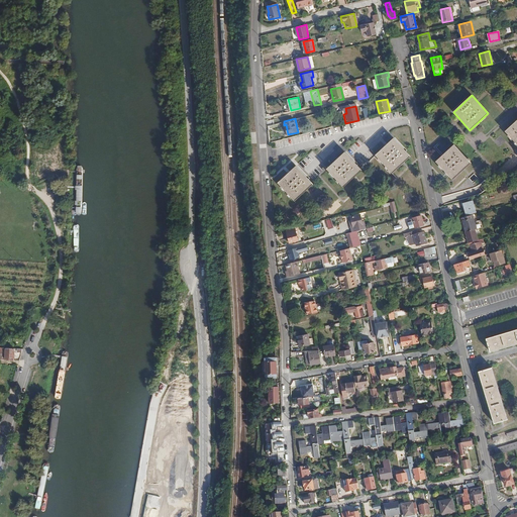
[(516,119),(504,131),(516,145),(516,119)]
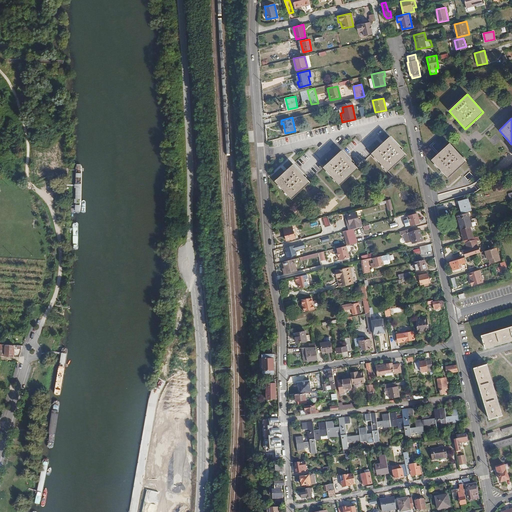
[(407,156),(389,138),(372,154),(389,172),(407,156)]
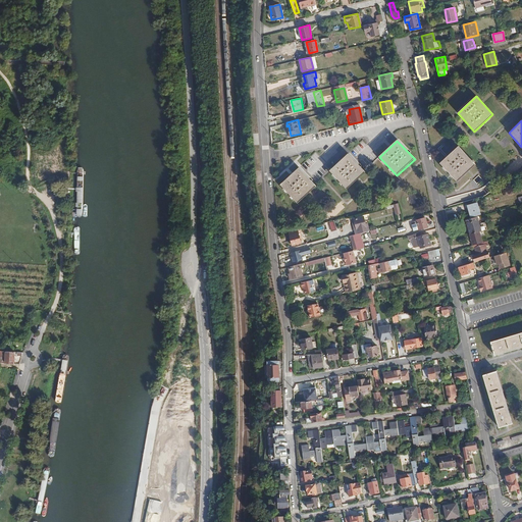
[(475,165),(458,146),(439,163),(457,181),(475,165)]
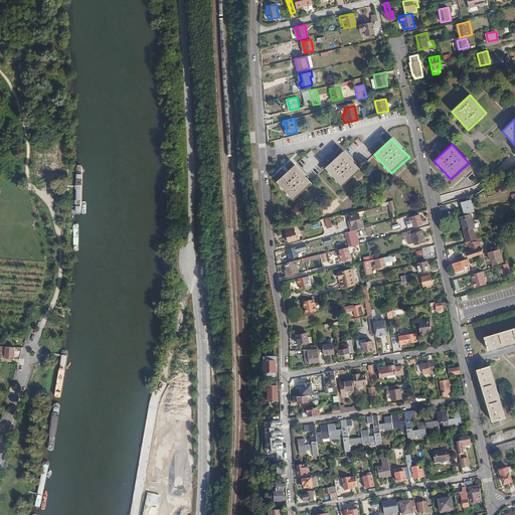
[(360,170),(344,152),(326,169),(343,186),(360,170)]
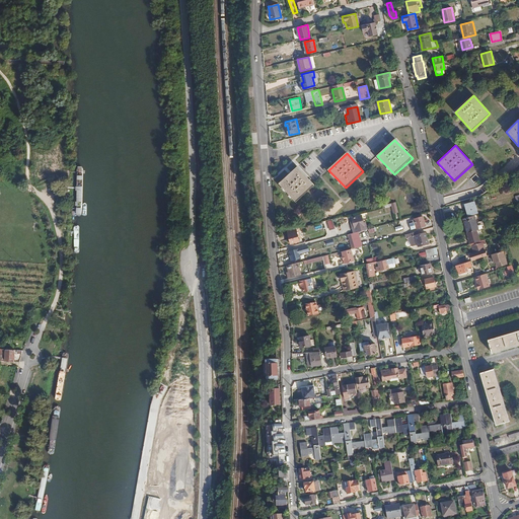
[(298,167),(280,183),(296,202),(314,186),(298,167)]
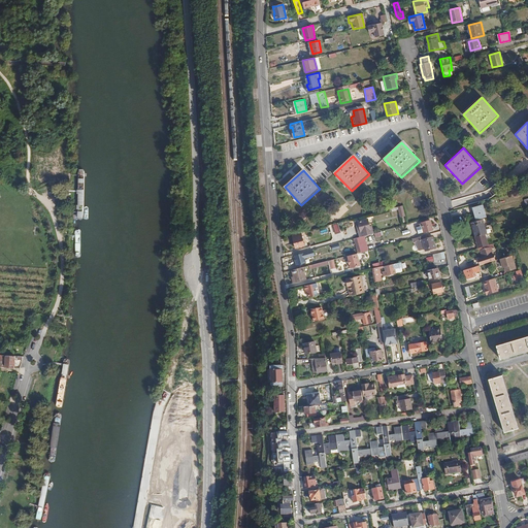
[(475,220),(486,217),(483,205),(472,207),(475,220)]
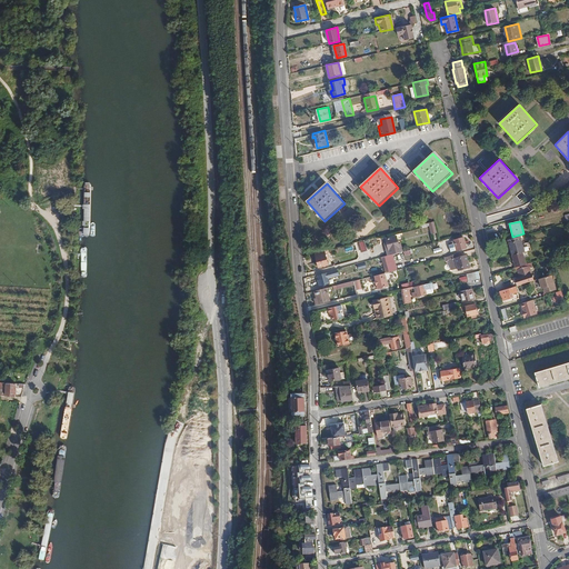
[(466,248),(463,238),(453,240),(455,243),(448,246),(450,252),(456,250),(466,248)]
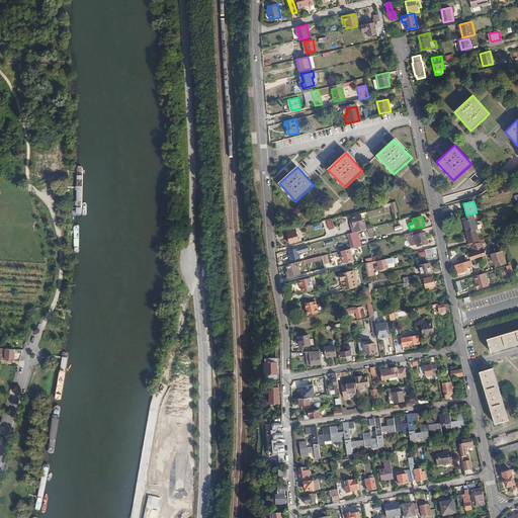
[(473,219),(463,222),(466,232),(476,230),(477,230),(483,228),(481,221),(476,223),(473,219)]
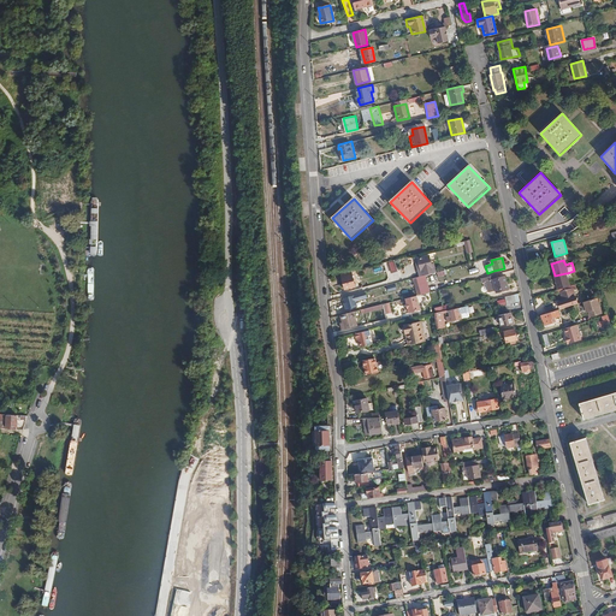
[(356,288),(353,273),(342,276),(345,290),(356,288)]
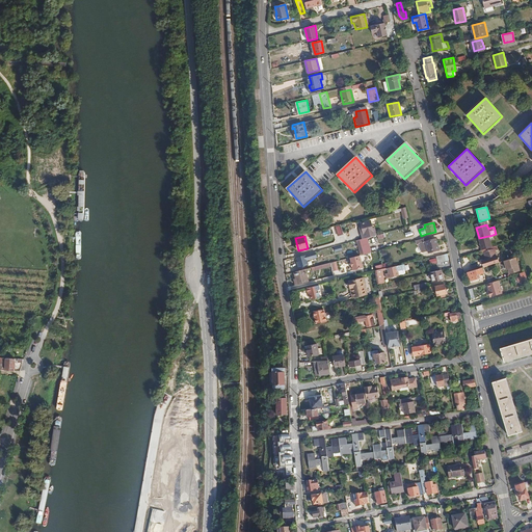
[(479,238),(477,239),(481,250),(486,249),(493,247),(489,236),(488,236),(479,238)]
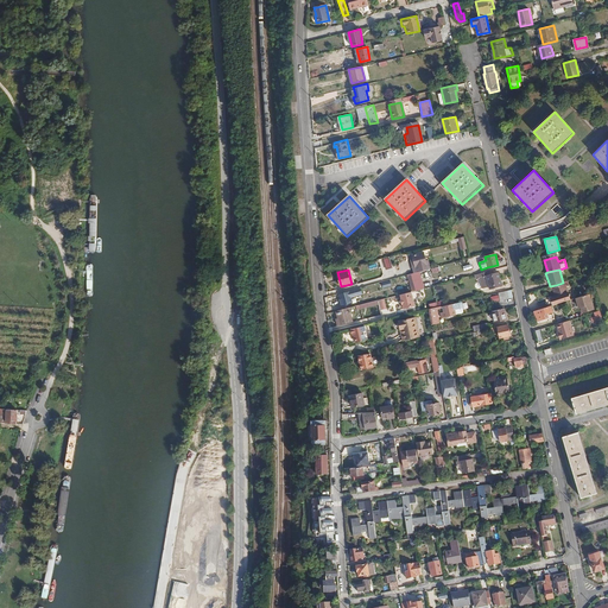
[(501,286),(499,273),(486,276),(486,277),(489,290),(501,286)]
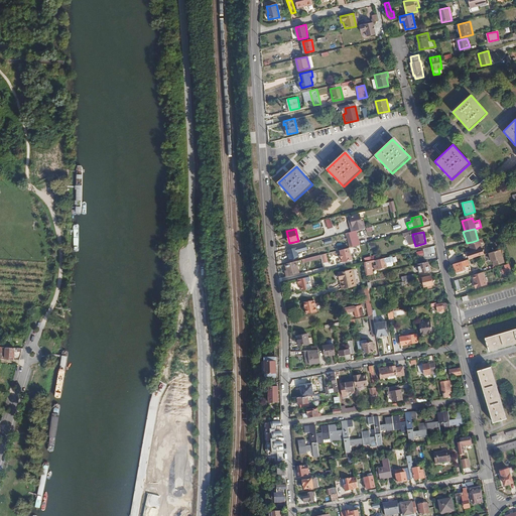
[(472,244),(470,245),(472,252),(468,254),(469,259),(480,256),(484,255),(481,243),(483,243),(482,239),(478,240),(472,242),(472,244)]
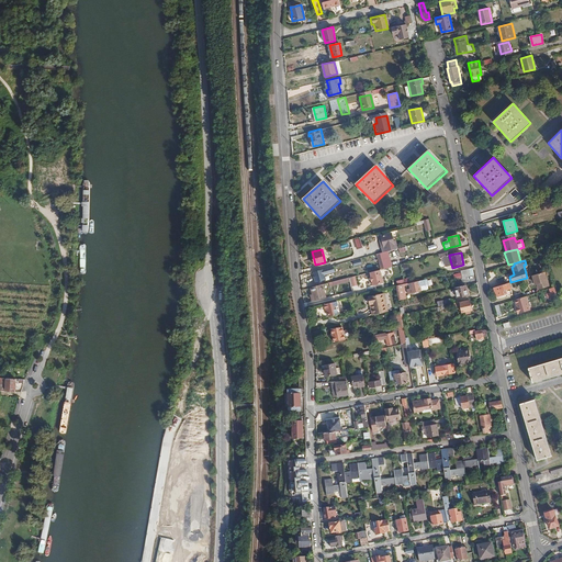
[(334,267),(315,272),(316,277),(315,278),(316,283),(326,280),(325,276),(335,272),(334,267)]
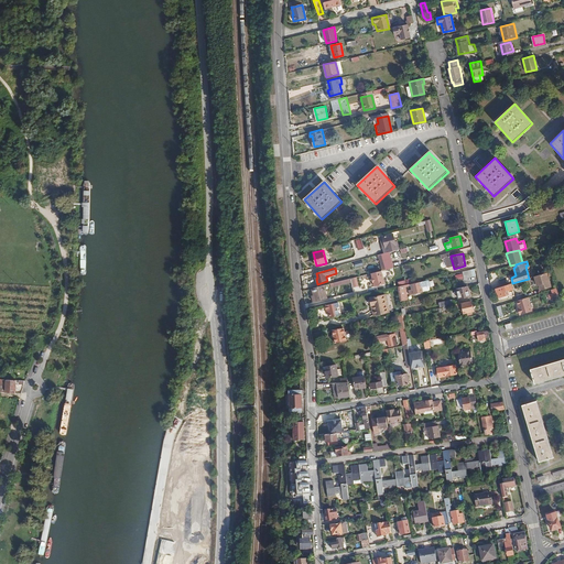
[(463,274),(456,274),(456,280),(477,278),(476,269),(463,271),(463,274)]
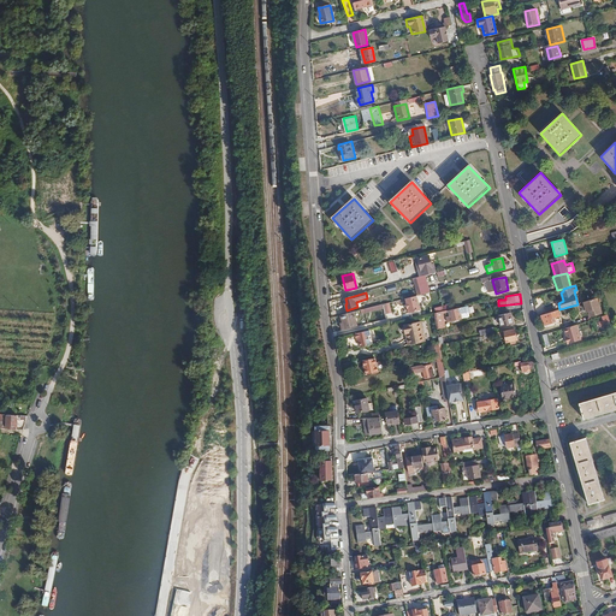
[(416,296),(406,298),(406,303),(407,309),(408,309),(409,313),(420,311),(416,296)]
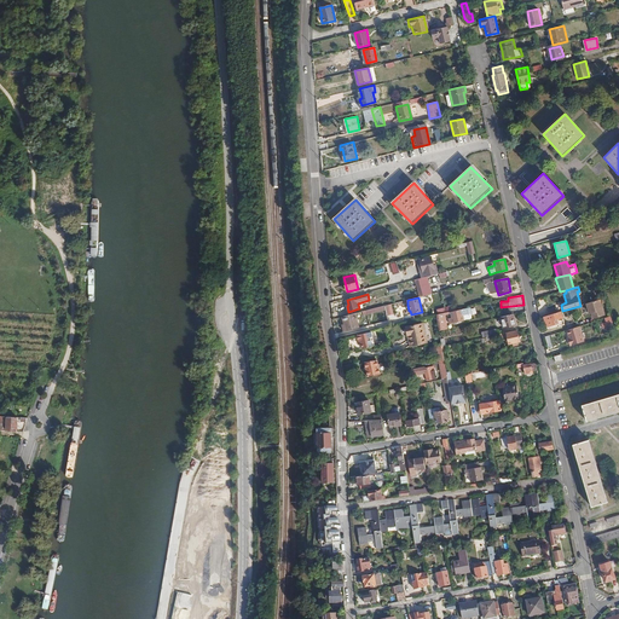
[(593,319),(607,314),(603,299),(588,304),(593,319)]
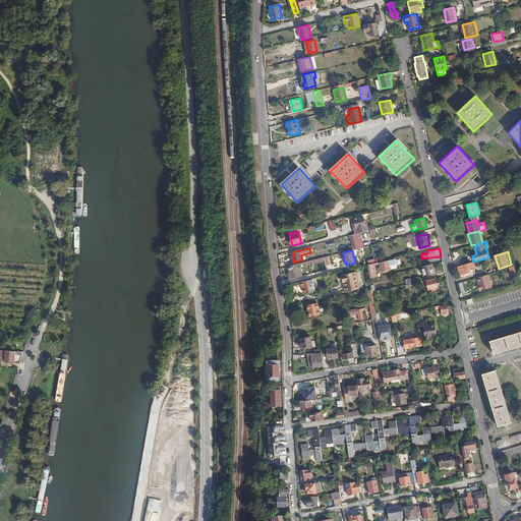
[(323,274),(319,258),(309,262),(309,265),(314,264),(316,270),(313,271),(314,274),(317,274),(317,275),(323,274)]
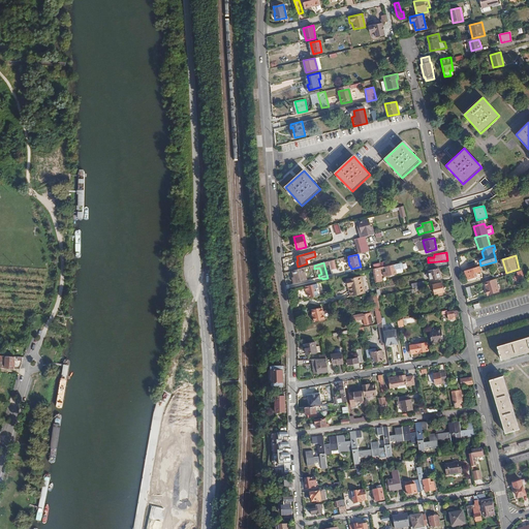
[(468,270),(465,271),(468,281),(477,278),(476,274),(477,274),(477,273),(480,272),(479,270),(487,268),(488,272),(494,270),(492,262),(480,266),(475,268),(468,270)]
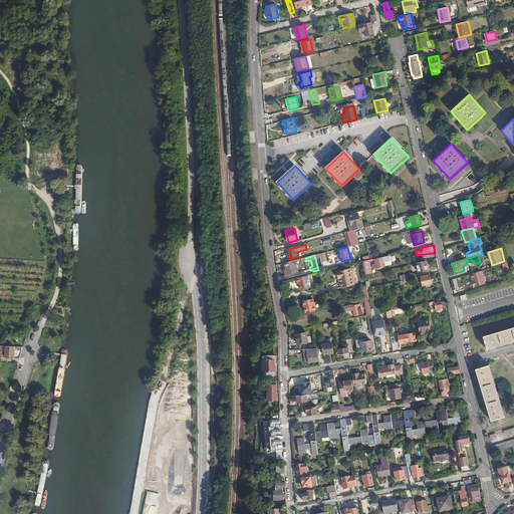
[(384,263),(383,258),(374,260),(375,269),(382,268),(381,263),(384,263)]
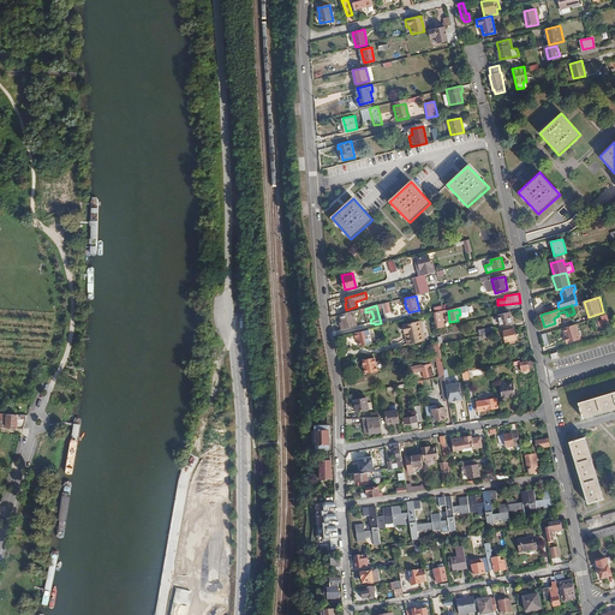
[(352,312),(340,315),(344,332),(356,329),(352,312)]
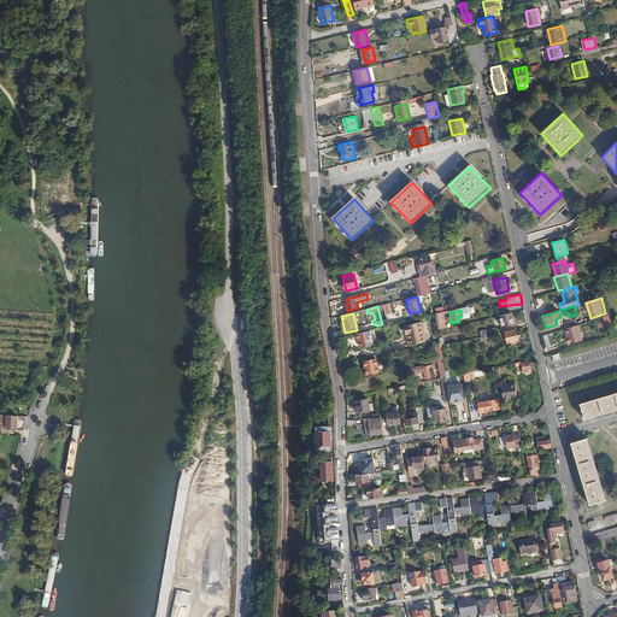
[(515,325),(511,313),(499,316),(503,328),(515,325)]
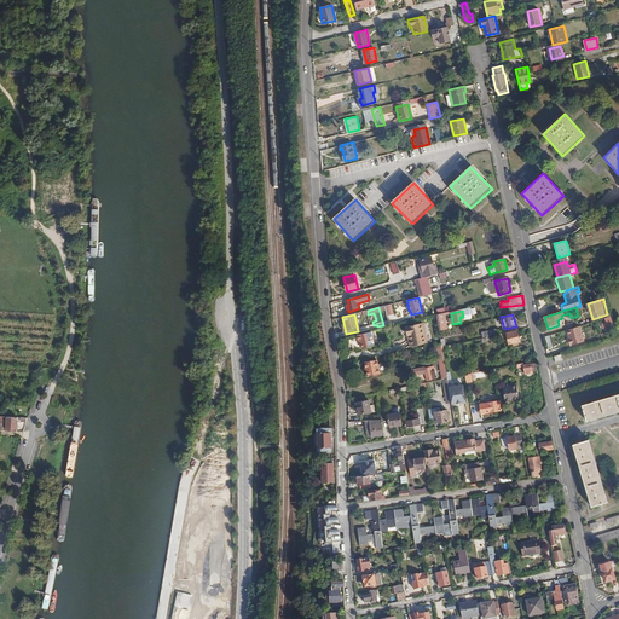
[(603,329),(613,325),(611,317),(605,318),(606,323),(602,324),(603,329)]
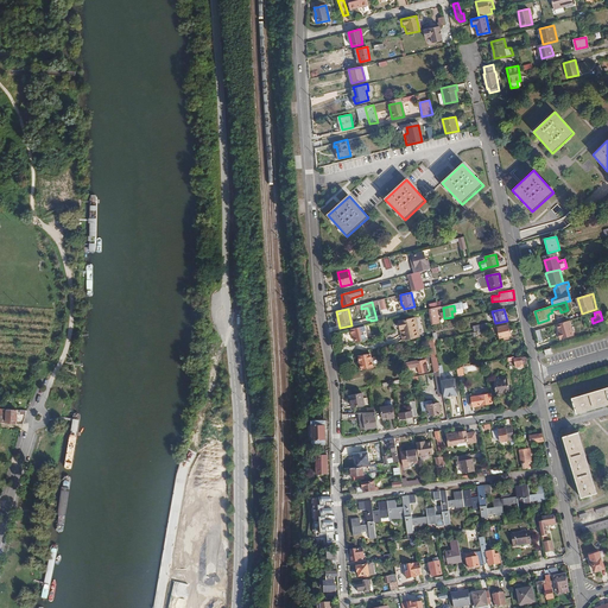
[(401,333),(413,330),(411,320),(398,323),(399,330),(400,330),(401,333)]
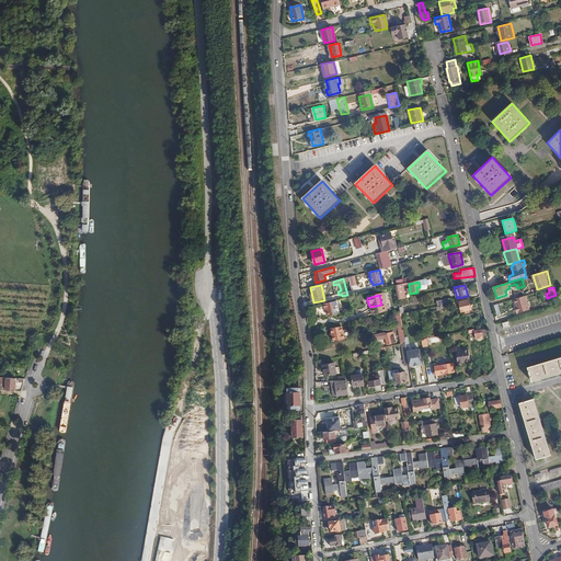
[(524,296),(515,298),(516,302),(518,302),(519,307),(514,308),(515,313),(528,309),(524,296)]
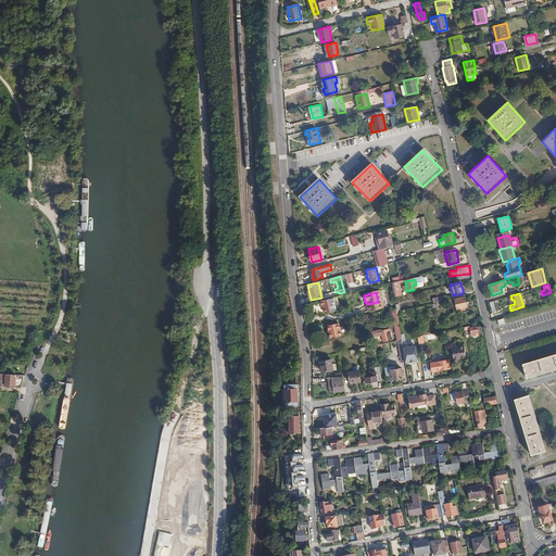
[(455,300),(455,299),(447,301),(449,304),(456,303),(457,308),(460,307),(462,311),(466,310),(465,307),(467,307),(467,306),(469,305),(468,302),(466,302),(465,298),(455,300)]
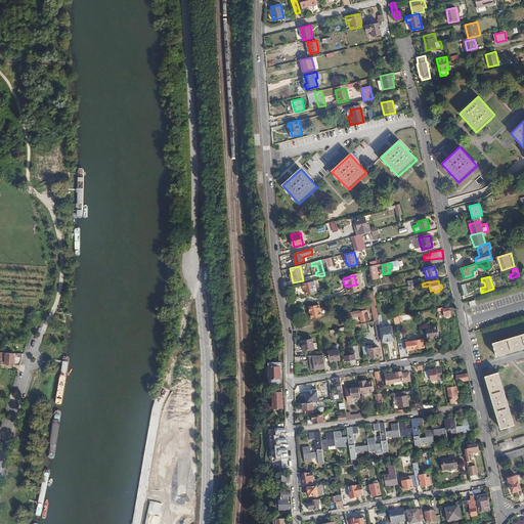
[(312,282),(300,285),(301,290),(303,290),(305,296),(315,294),(312,282)]
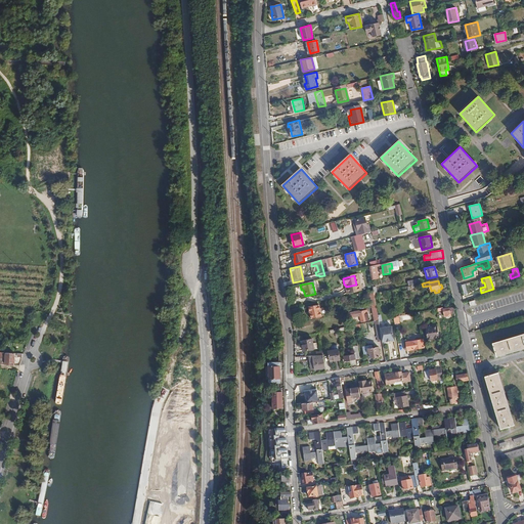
[(359,292),(357,284),(356,285),(346,287),(348,294),(359,292)]
